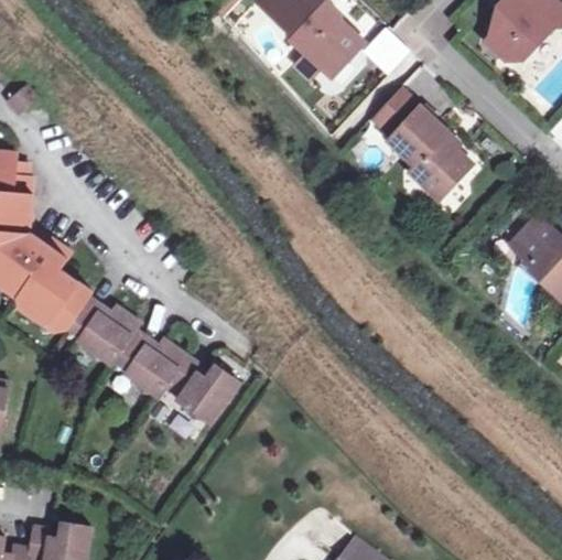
[(333,62),(339,68),(357,50),(316,11),(319,8),(310,0),(259,0),(250,10),(285,43),(282,46),(300,62),(314,75),(317,78),(333,62)]
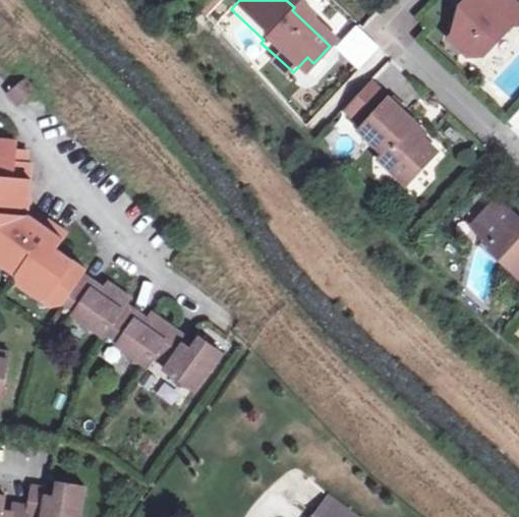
[(447,41),(464,58),(478,56),(508,25),(518,26),(518,12),(505,0),(464,0),(456,9),(467,19),(447,41)]
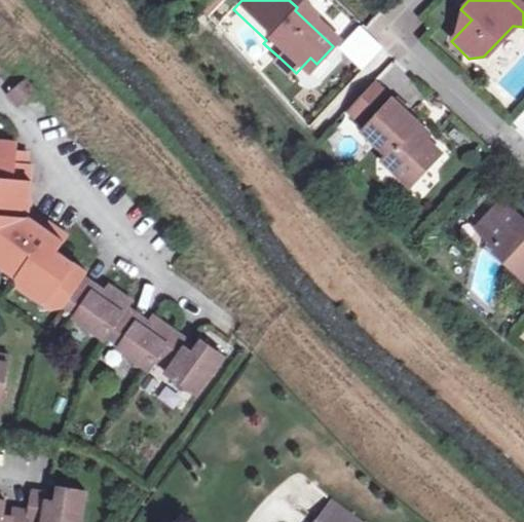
[(366,24),(343,45),(370,73),(393,50),(366,24)]
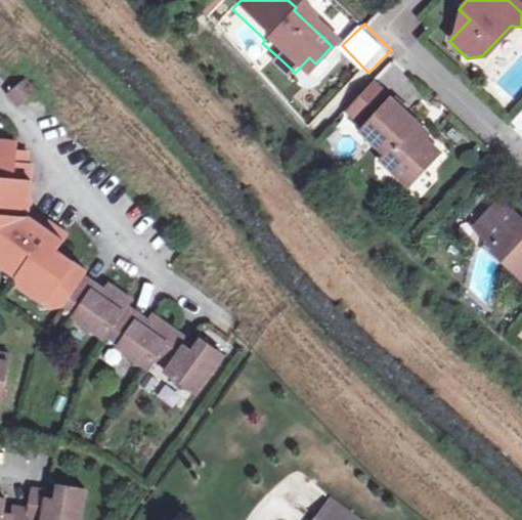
[(278,57),(268,69),(281,81),(292,70),(278,57)]
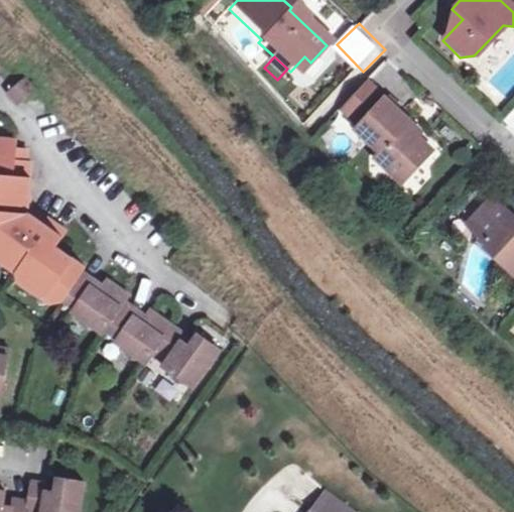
[(304,56),(290,72),(297,78),(310,62),(304,56)]
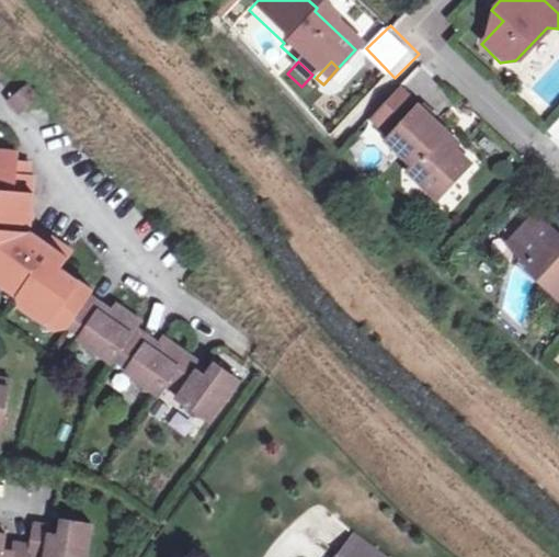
[(40,98),(29,83),(10,98),(22,113),(40,98)]
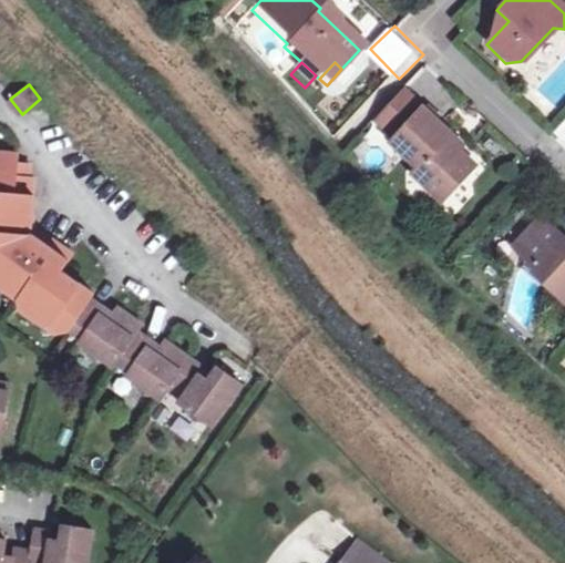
[(401,96),(376,124),(396,143),(421,114),(401,96)]
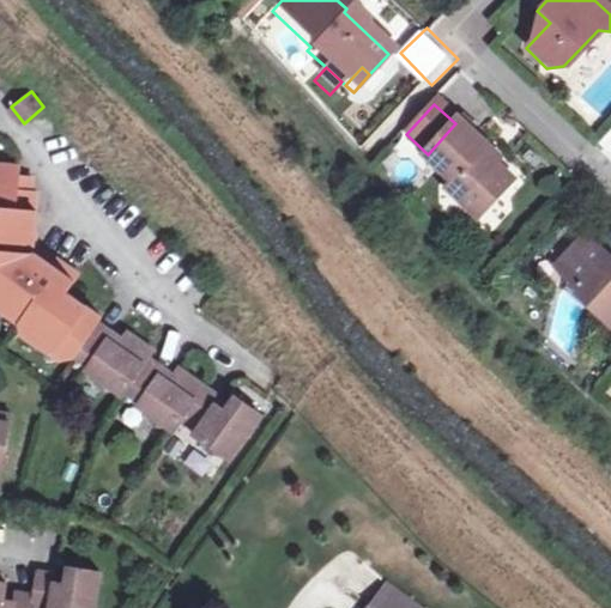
[(478,220),(513,183),(482,154),(485,149),(457,122),(455,123),(428,154),(423,159),(451,186),(446,192),(478,220)]
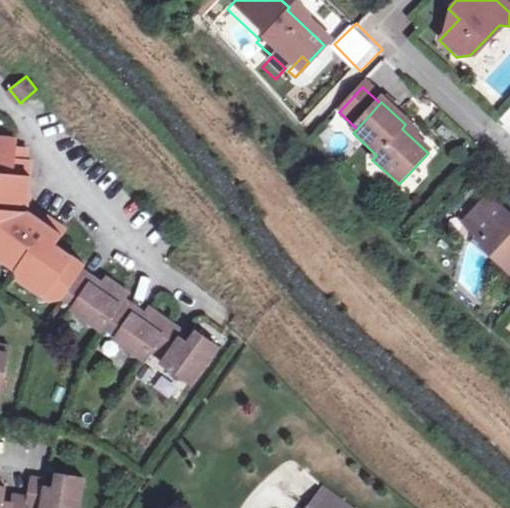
[(152,352),(166,361),(162,367),(193,386),(219,345),(198,331),(195,335),(152,308),(148,314),(124,299),(129,292),(105,277),(101,282),(81,270),(86,262),(57,243),(68,226),(55,217),(48,224),(27,211),(30,149),(13,140),(0,138),(0,259),(14,269),(9,278),(47,303),(61,299),(76,308),(73,313),(102,332),(104,329),(114,335),(112,339),(146,361),(152,352)]
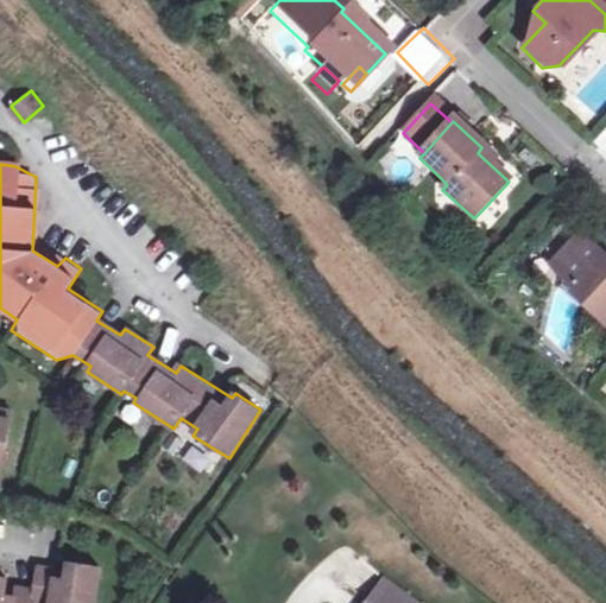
[(605,270),(574,240),(545,271),(581,305),(576,309),(604,335),(605,332),(605,270)]
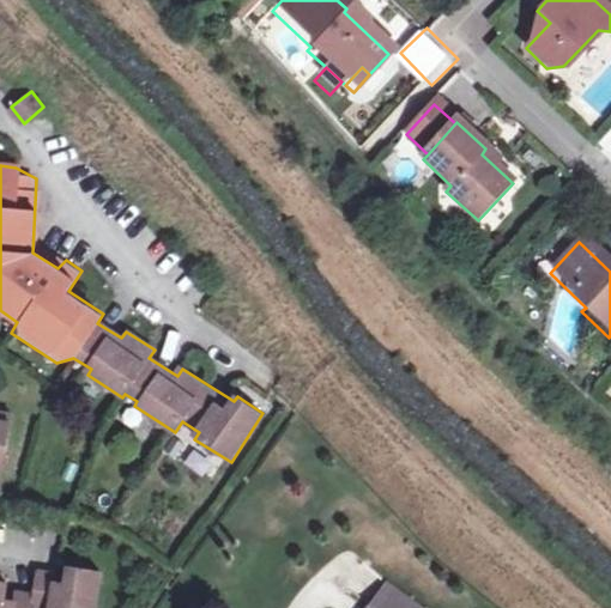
[(0,468),(5,469),(12,412),(0,409),(0,468)]
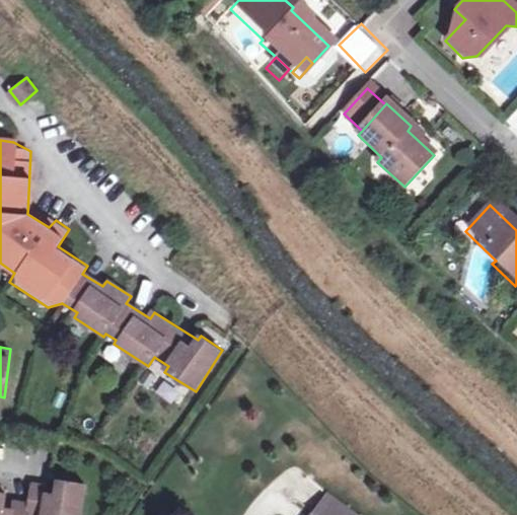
[(0,514),(76,514),(81,484),(57,481),(56,493),(45,492),(45,484),(29,484),(26,505),(12,504),(11,511),(1,510),(3,494),(0,493),(0,514)]
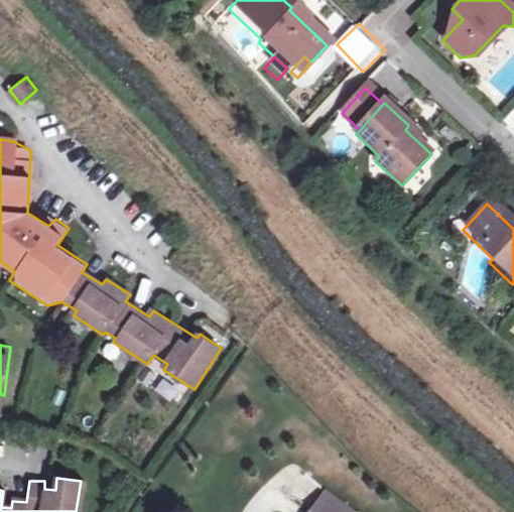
[(363,511),(364,511),(336,491),(319,511),(363,511)]
